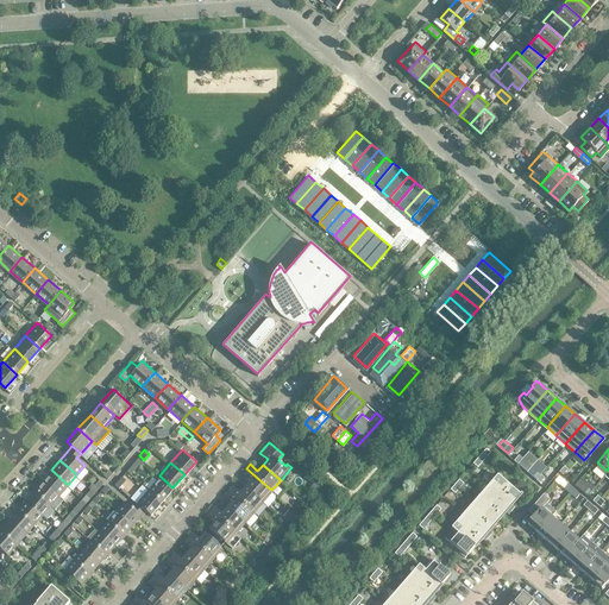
[(245,485),(262,500),(271,490),(246,468),(242,473),(250,479),(245,485)]
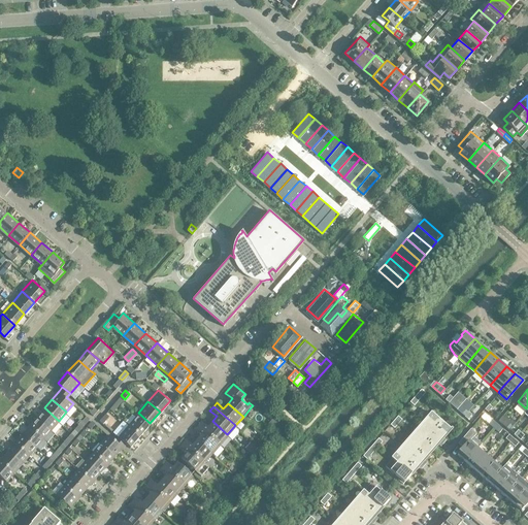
[(59,421),(44,407),(37,417),(52,429),(59,421)]
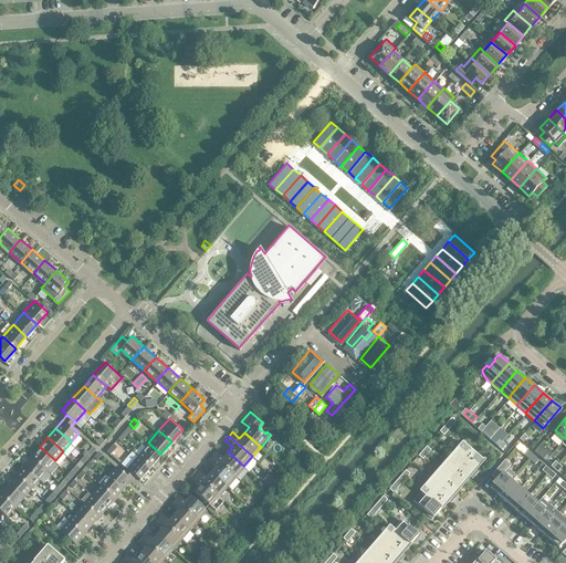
[(462,439),(441,465),(462,482),(470,473),(472,475),(477,470),(474,468),(483,458),(462,439)]
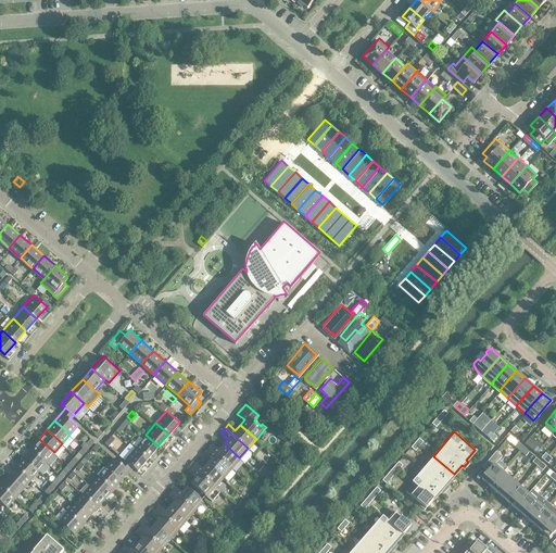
[(108,444),(114,437),(111,434),(104,441),(108,444)]
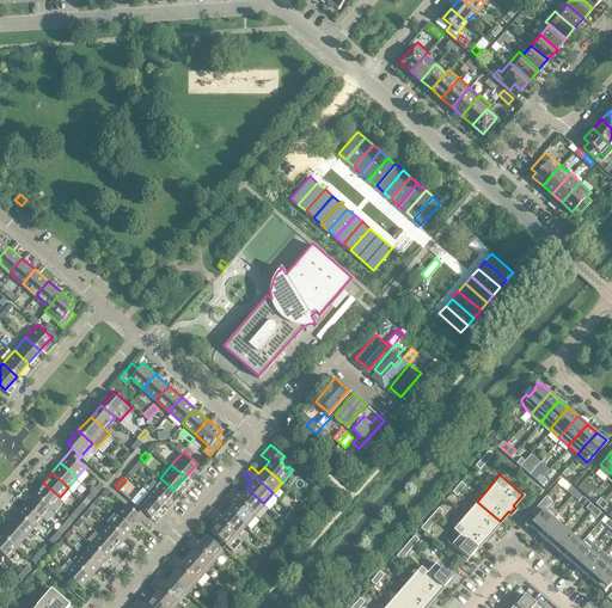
[(173,490),(160,478),(148,491),(163,503),(173,490)]
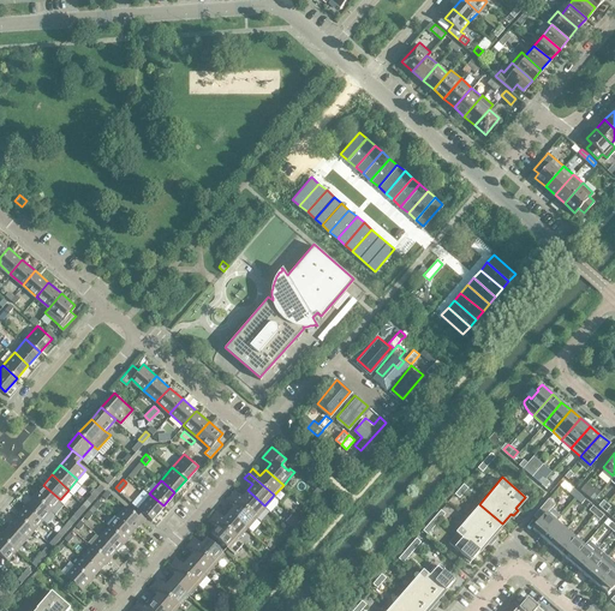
[(60,499),(43,485),(34,495),(51,509),(60,499)]
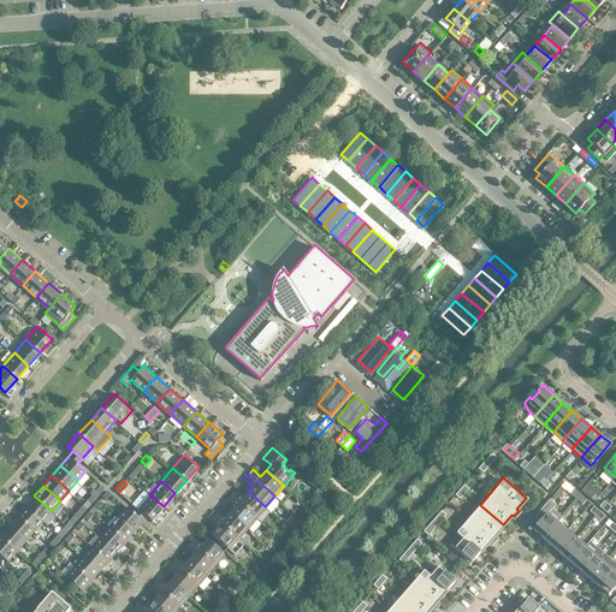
[(318,487),(314,491),(320,497),(324,493),(318,487)]
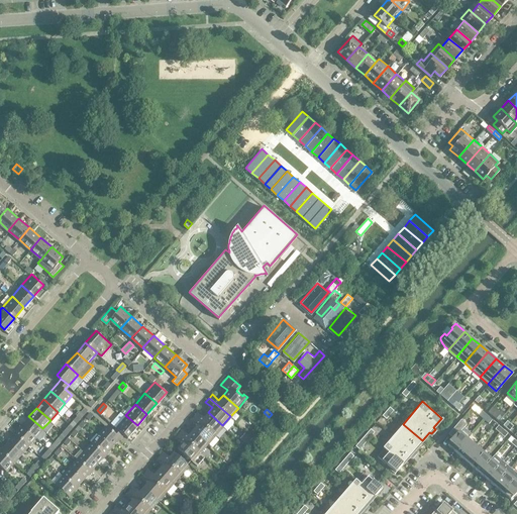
[(479,412),(484,417),(487,413),(482,409),(479,412)]
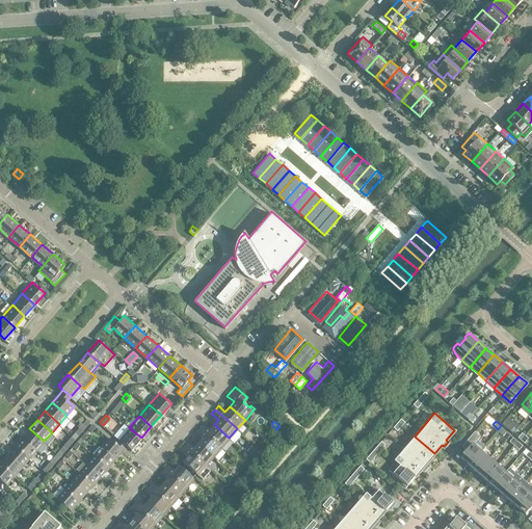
[(200,427),(221,447),(229,438),(214,424),(209,429),(203,423),(200,427)]
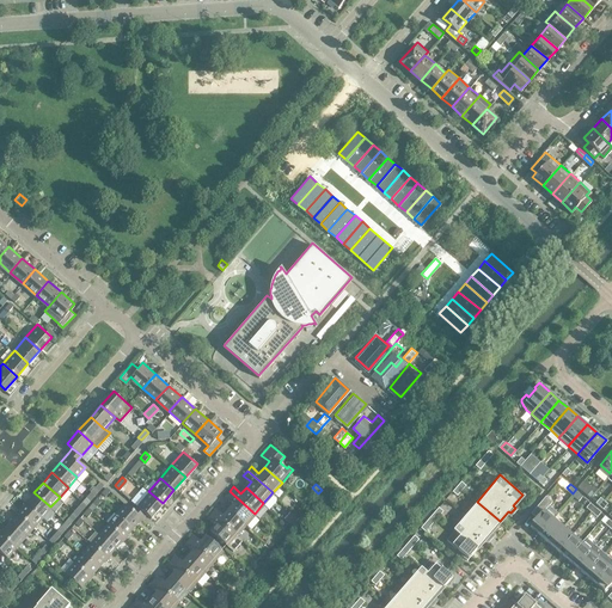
[(582,493),(576,489),(573,493),(579,498),(582,493)]
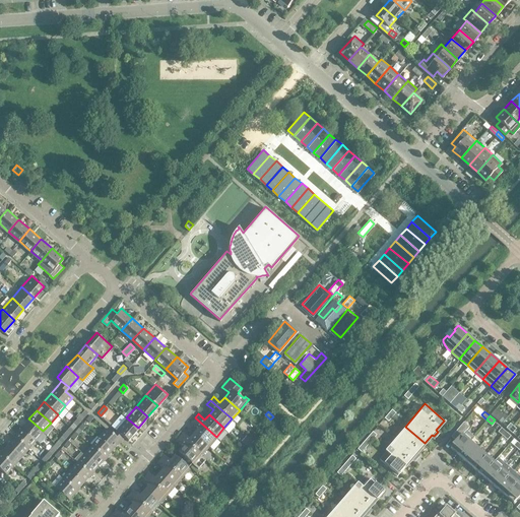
[(138,428),(126,417),(116,429),(128,439),(138,428)]
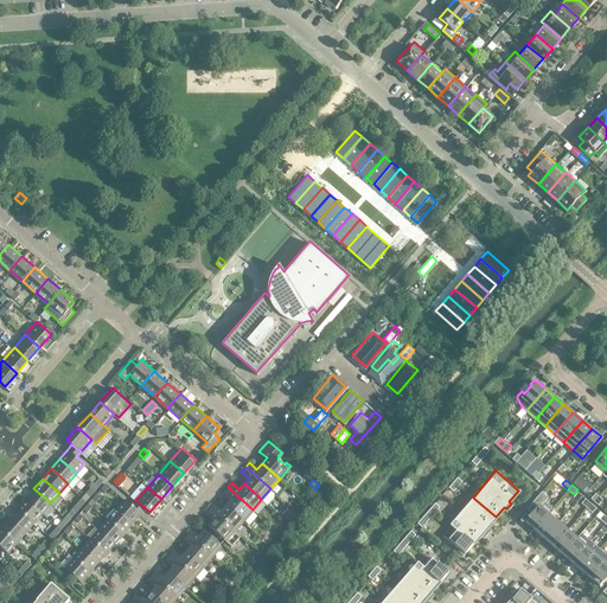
[(227,504),(244,519),(253,510),(228,487),(223,492),(231,499),(227,504)]
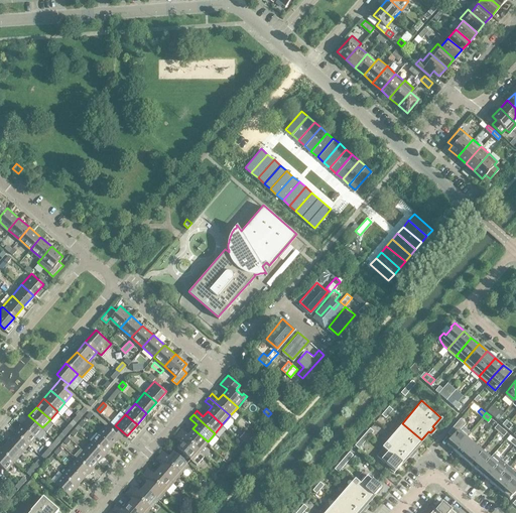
[(42,427),(28,415),(21,423),(35,435),(42,427)]
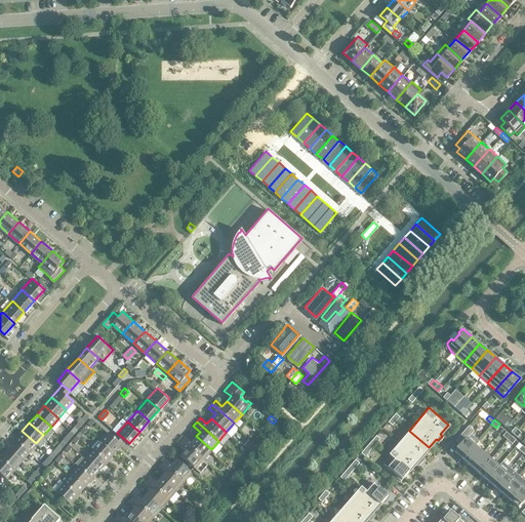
[(475,443),(479,439),(471,432),(474,429),(468,425),(455,439),(460,443),(454,450),(462,457),(475,443)]
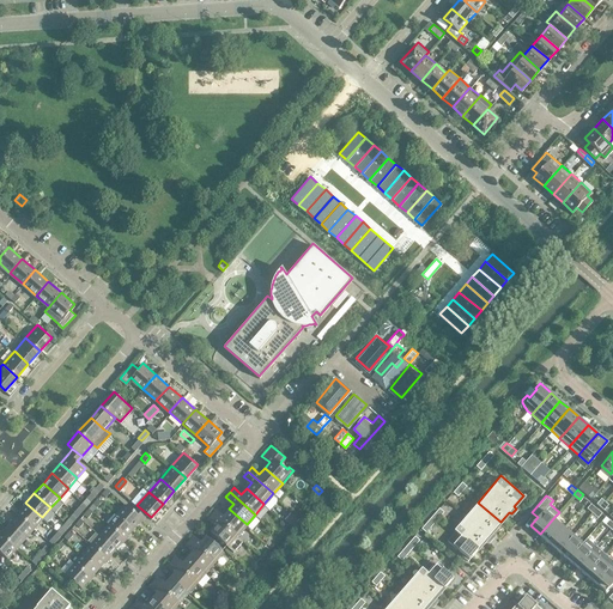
[(83,500),(74,510),(78,513),(86,504),(83,500)]
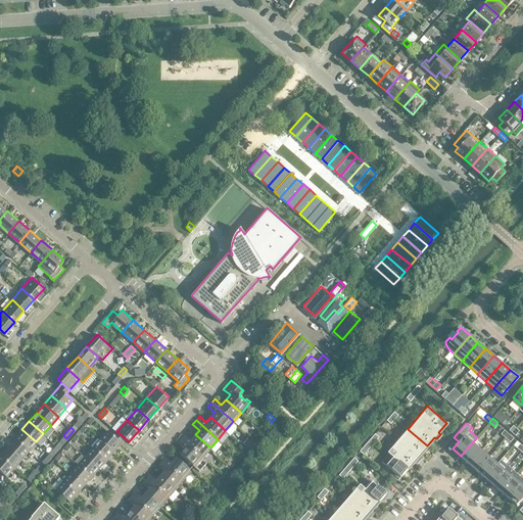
[(36,441),(21,429),(14,437),(29,451),(36,441)]
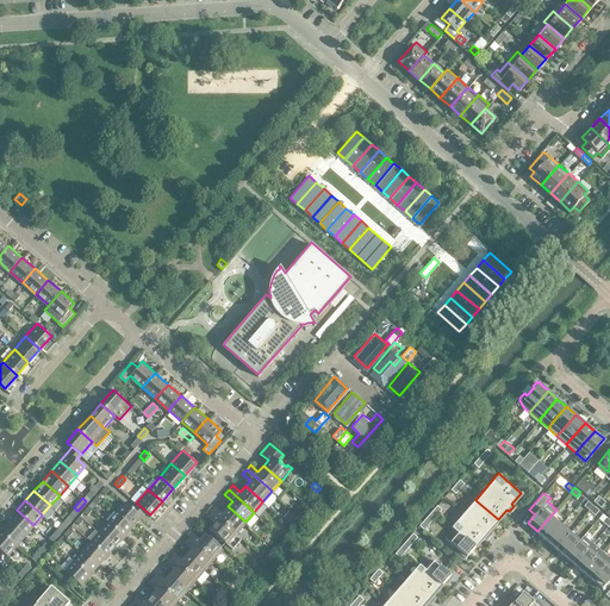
[(116,510),(132,524),(141,514),(124,500),(116,510)]
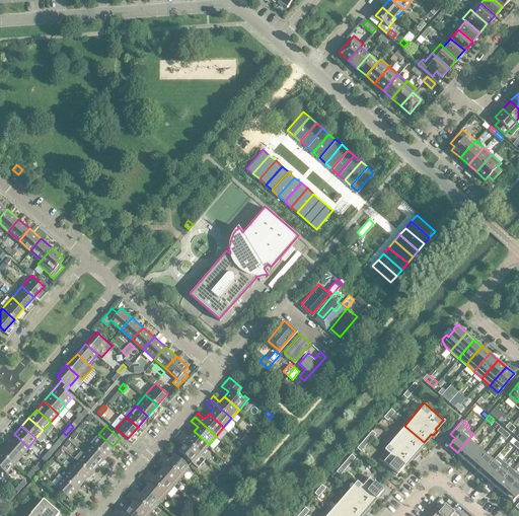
[(384,448),(390,453),(403,465),(412,455),(414,457),(418,452),(416,451),(424,442),(404,426),(384,448)]
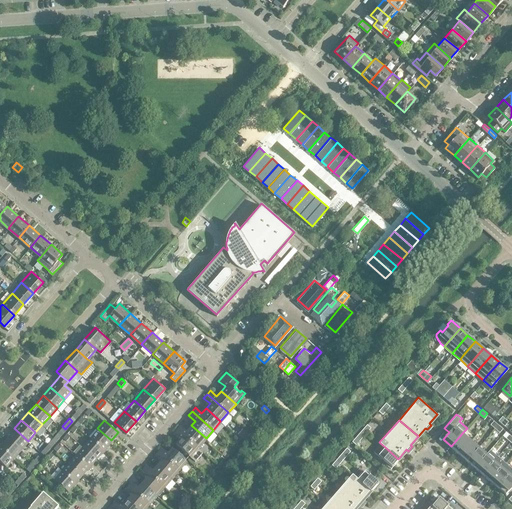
[(250,423),(245,428),(250,432),(254,427),(250,423)]
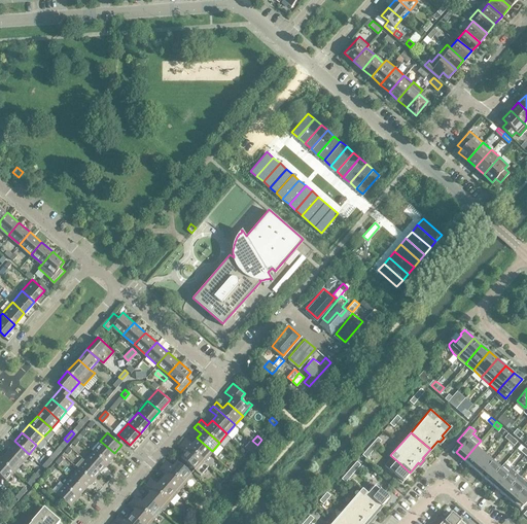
[(182,441),(204,460),(212,451),(197,438),(192,443),(185,438),(182,441)]
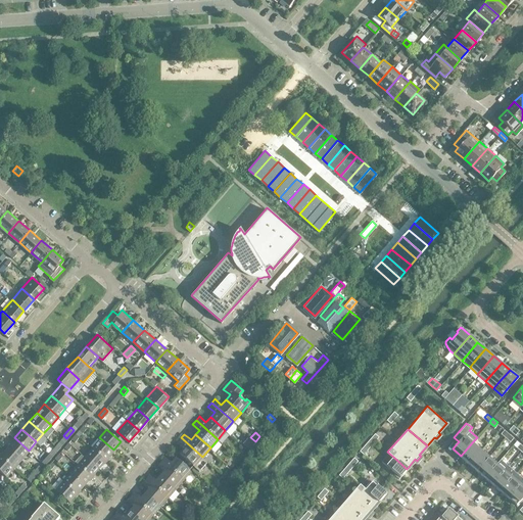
[(56,444),(59,447),(66,438),(63,435),(56,444)]
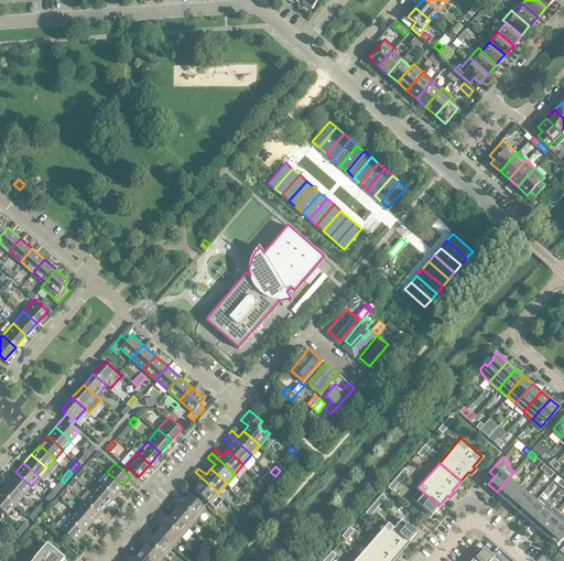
[(31,486),(15,472),(8,482),(23,495),(31,486)]
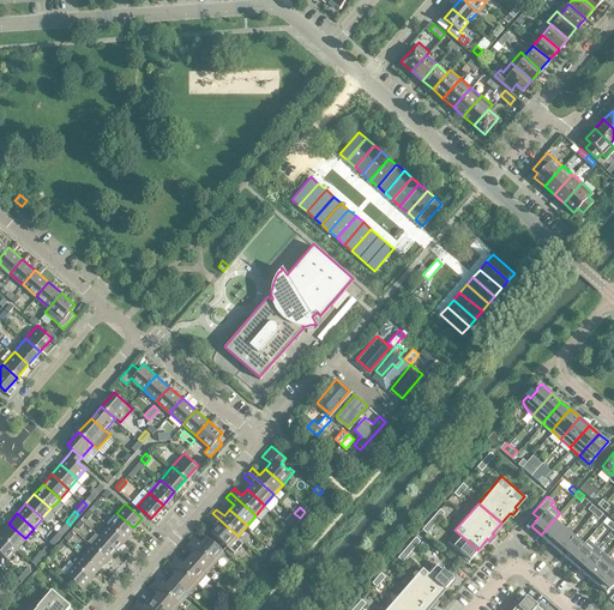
[(116,513),(108,524),(125,538),(133,527),(116,513)]
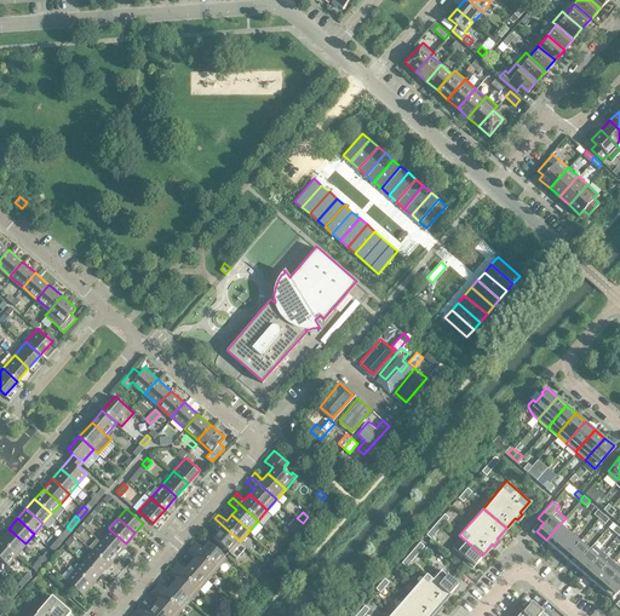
[(213,536),(236,557),(246,546),(240,541),(214,518),(210,523),(218,530),(213,536)]
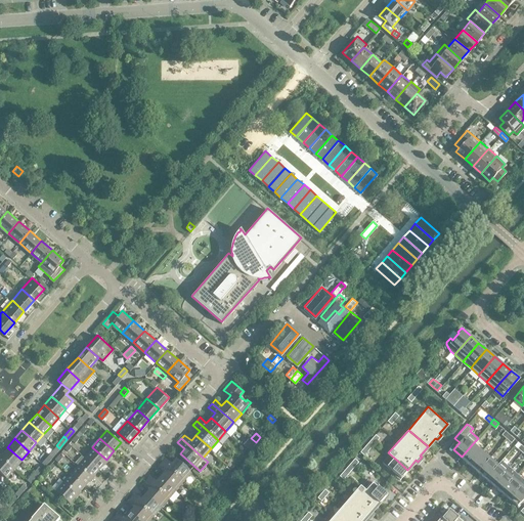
[(256,442),(251,438),(245,444),(250,448),(256,442)]
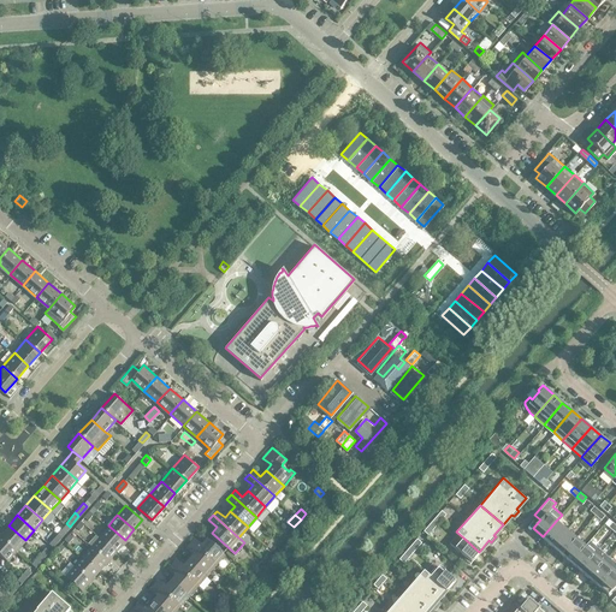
[(566,528),(557,520),(543,536),(552,545),(566,528)]
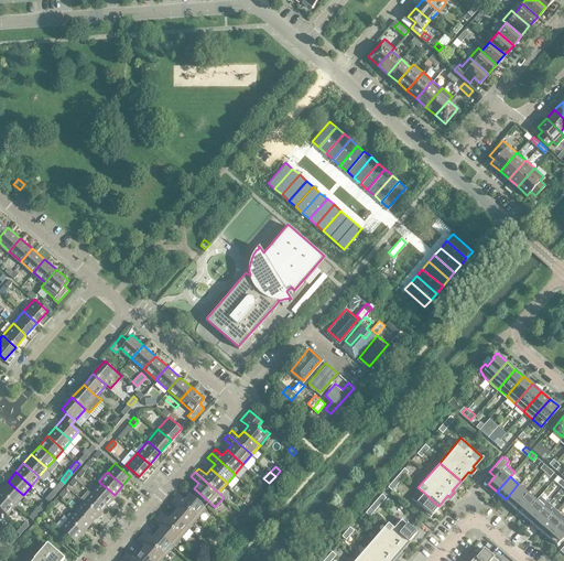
[(56,492),(64,483),(61,479),(52,488),(56,492)]
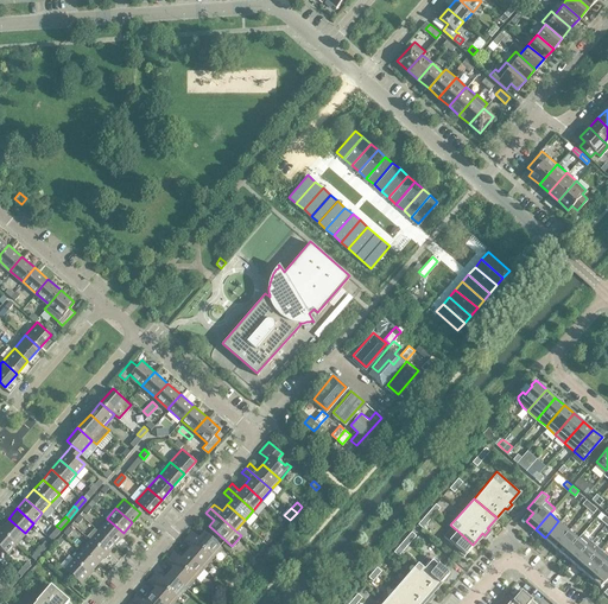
[(25,533),(8,519),(0,527),(0,528),(17,542),(25,533)]
